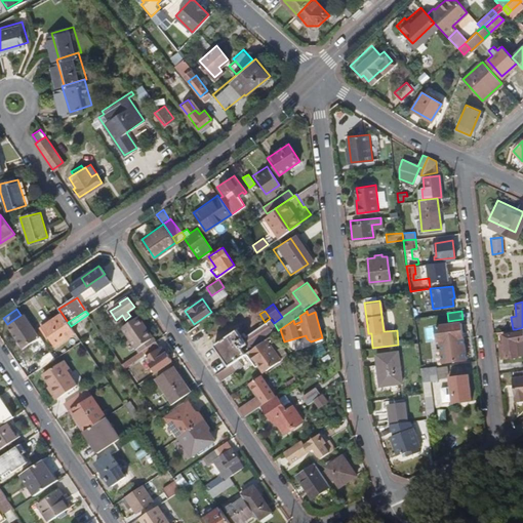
[(38,336),(22,313),(21,315),(7,324),(14,334),(16,332),(25,346),(38,336)]
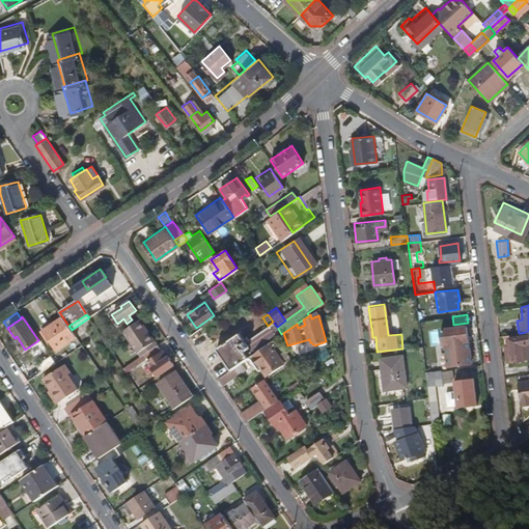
[(68,326),(62,316),(40,331),(45,337),(47,335),(56,350),(76,336),(72,330),(68,326)]
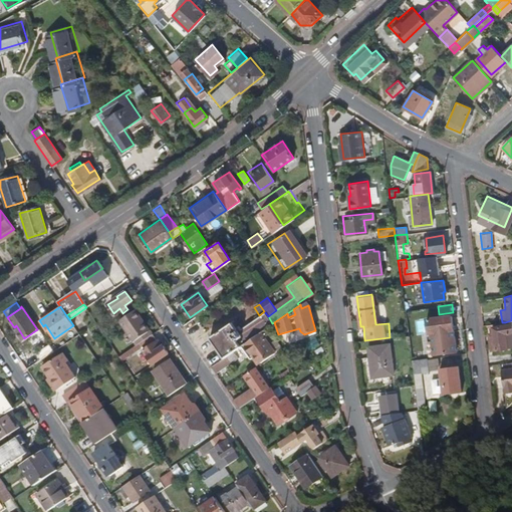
[(147,331),(139,319),(141,318),(135,308),(118,319),(133,341),(147,331)]
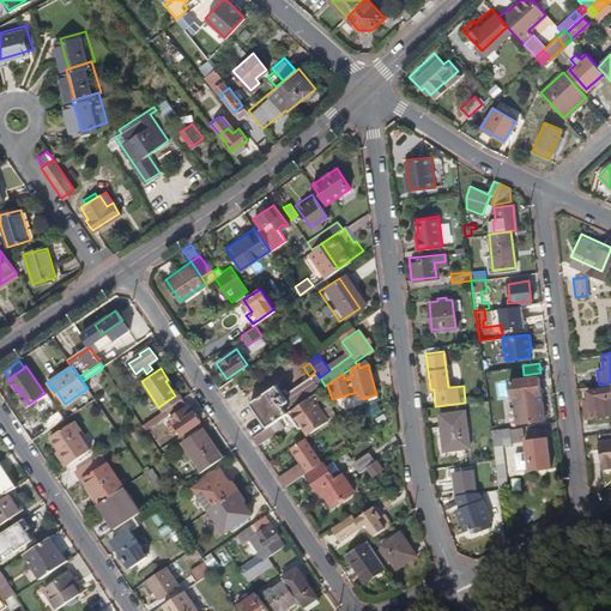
[(322,388),(325,386),(320,377),(315,371),(309,376),(283,394),(276,383),(249,401),(267,427),(283,415),(309,397),(314,394),(322,388)]
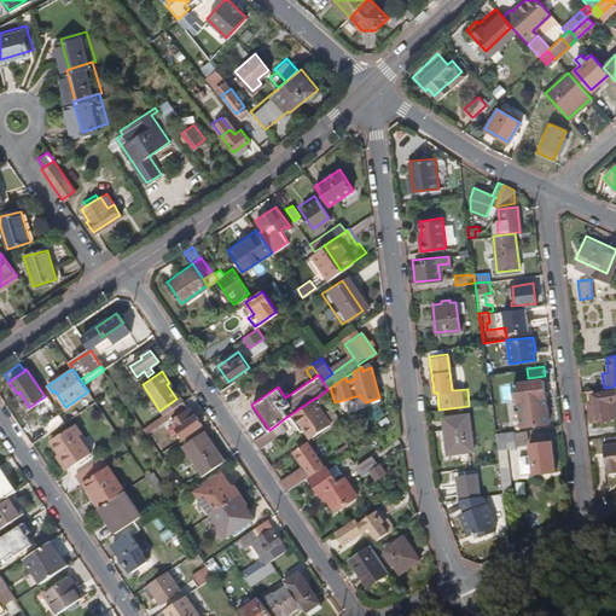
[(547,423),(542,378),(512,382),(513,400),(532,397),(534,418),(532,418),(532,423),(535,422),(535,424),(547,423)]
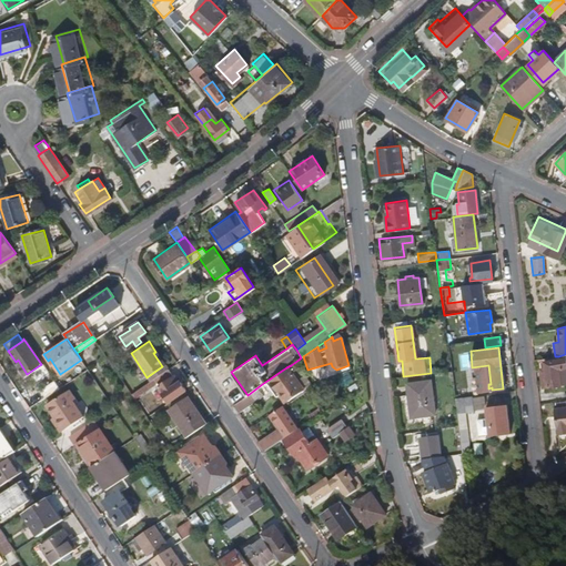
[(564,385),(561,369),(565,367),(565,359),(559,359),(558,356),(555,356),(553,357),(553,360),(544,362),(545,367),(539,369),(541,377),(546,376),(548,387),(564,385)]
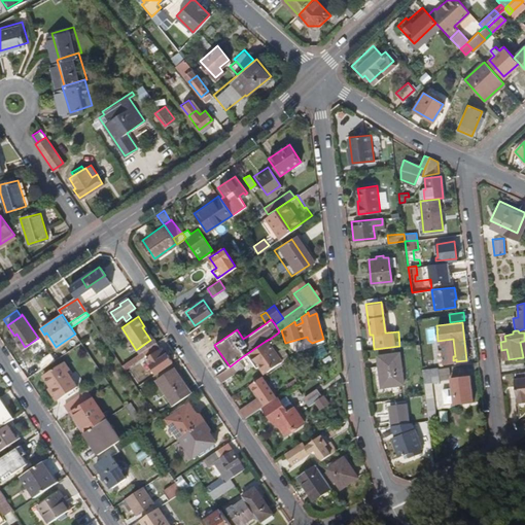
[(25,347),(16,334),(14,336),(23,348),(25,347)]
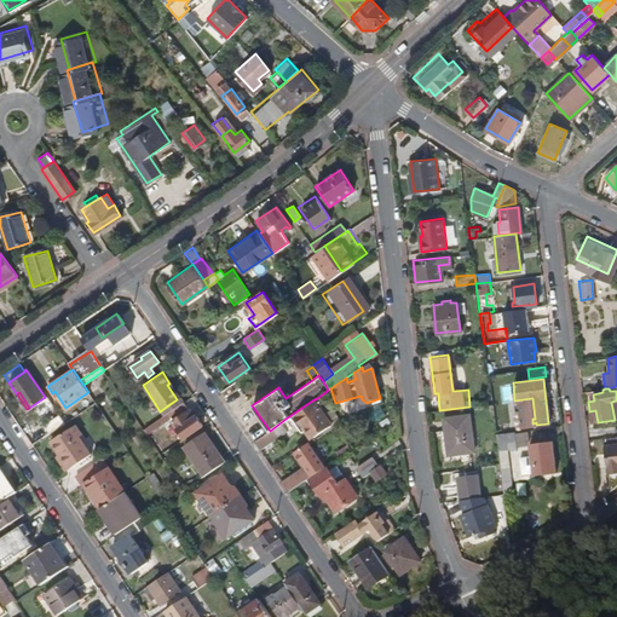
[(321,404),(329,398),(326,392),(317,398),(318,401),(321,404)]
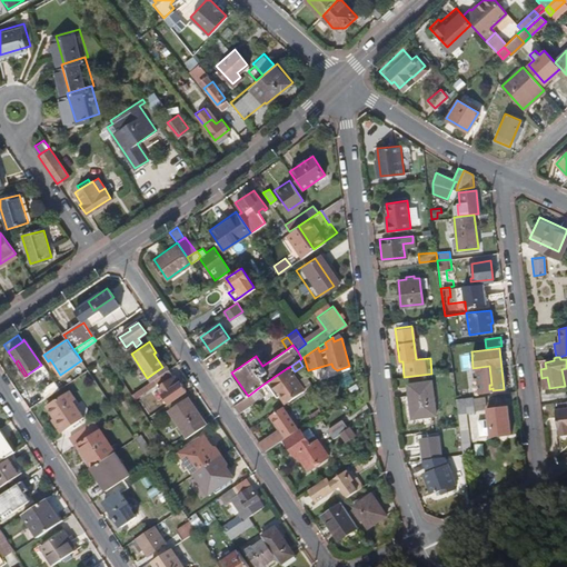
[(162,367),(147,378),(150,381),(166,370),(168,369),(166,366),(162,367)]
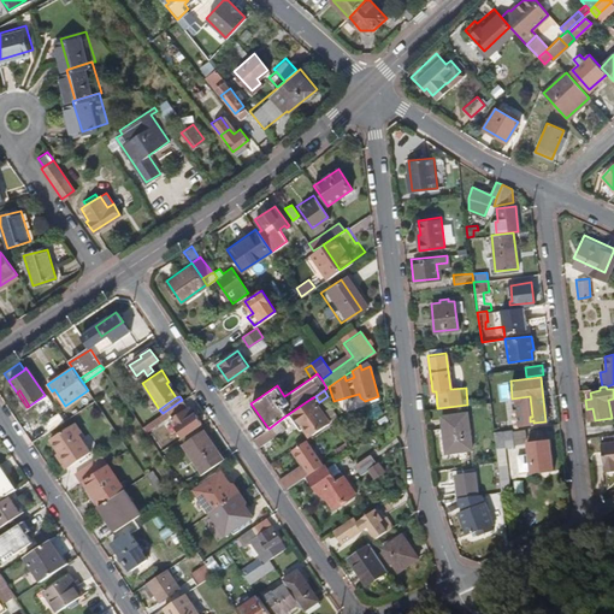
[(312,434),(329,423),(314,401),(317,399),(316,396),(311,399),(313,402),(297,412),(312,434)]
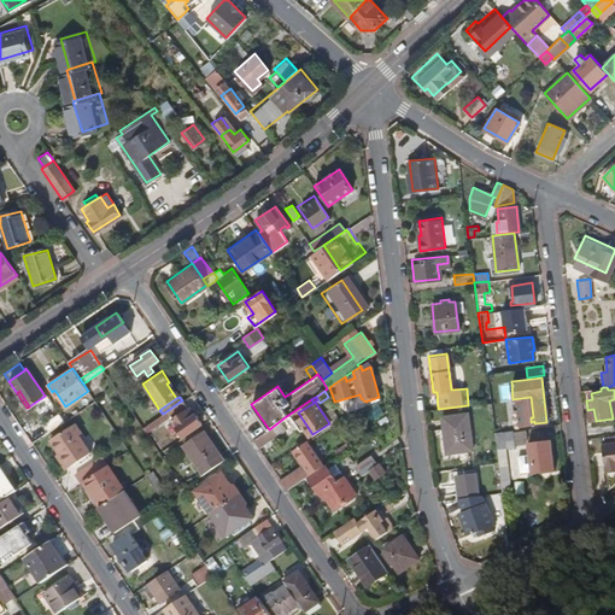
[(191,417),(180,402),(163,414),(142,427),(146,432),(169,416),(182,435),(199,423),(193,415),(191,417)]
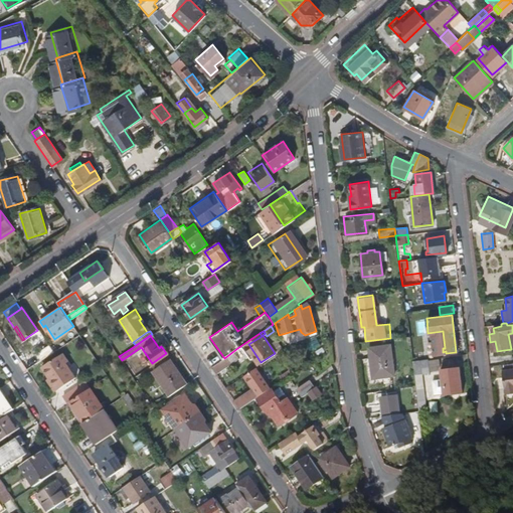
[(275,340),(271,342),(278,352),(282,349),(275,340)]
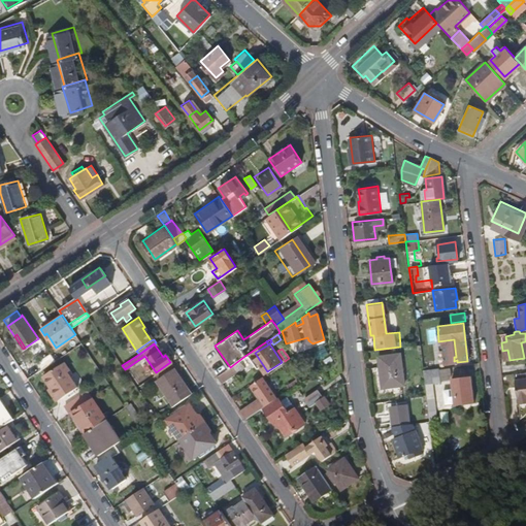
[(401,372),(399,354),(377,356),(381,374),(401,372)]
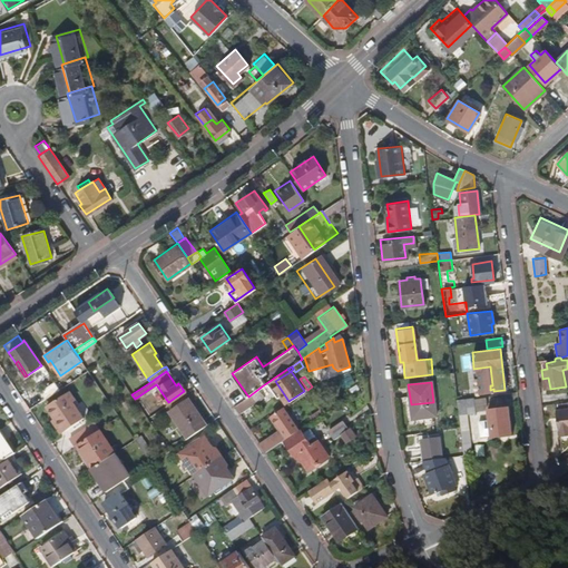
[(29,409),(58,390),(55,385),(42,393),(40,392),(25,403),(29,409)]
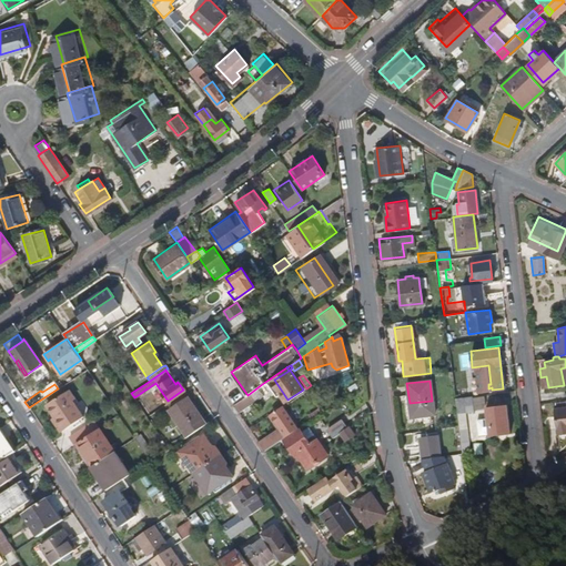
[(252,402),(268,392),(262,384),(248,395),(252,402)]
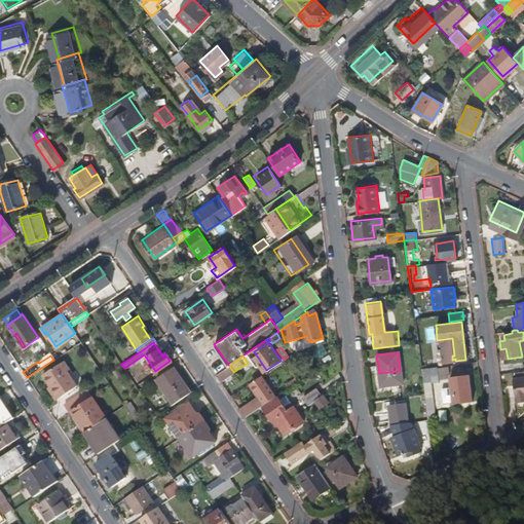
[(76,386),(61,363),(43,374),(59,398),(76,386)]
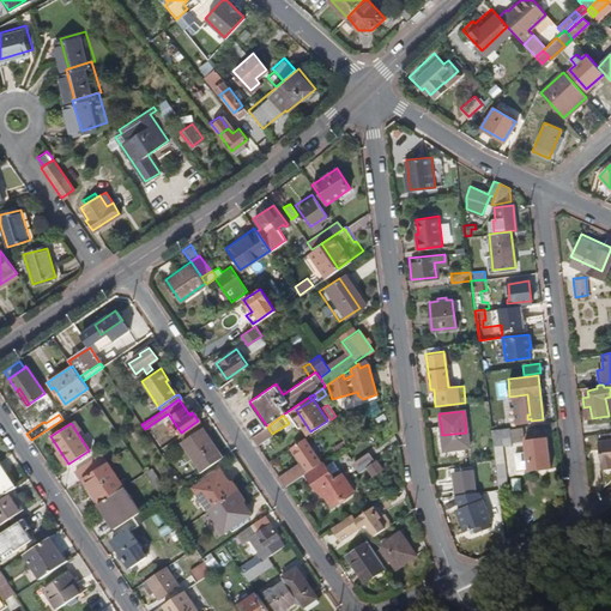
[(258,445),(272,434),(267,427),(252,436),(258,445)]
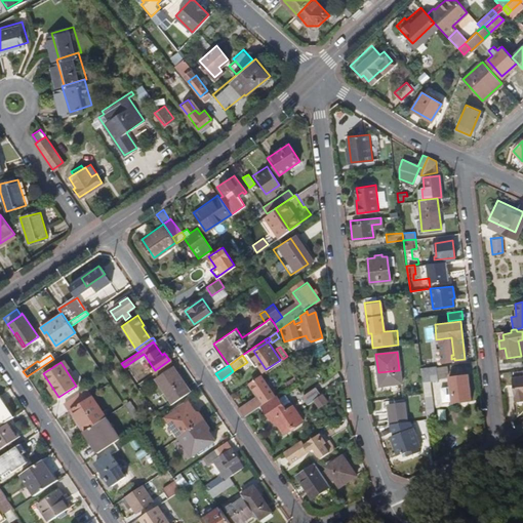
[(189,391),(172,366),(155,377),(172,402),(189,391)]
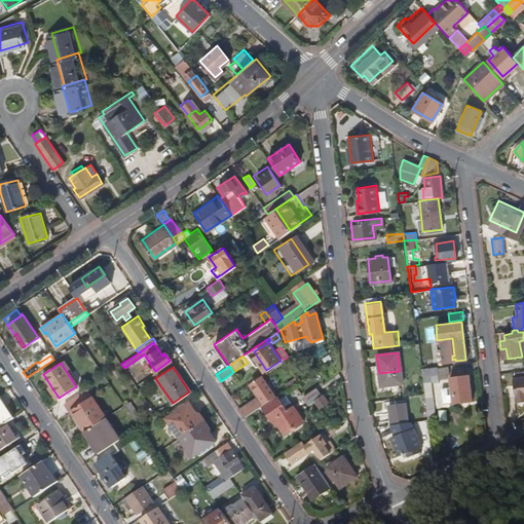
[(421,368),(422,381),(429,380),(438,379),(438,377),(436,367),(426,368),(421,368)]
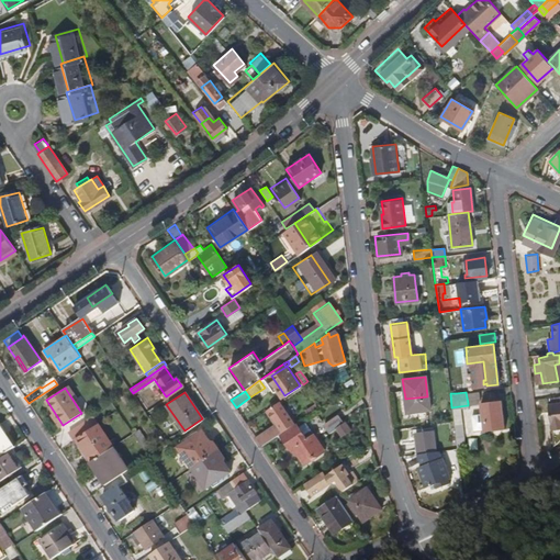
[(429,409),(427,396),(405,399),(406,412),(429,409)]
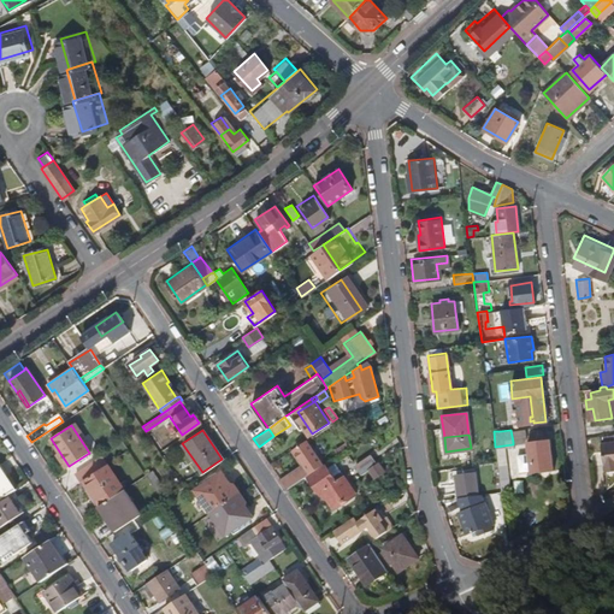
[(323,464),(306,438),(294,448),(305,464),(281,479),(287,489),(323,464)]
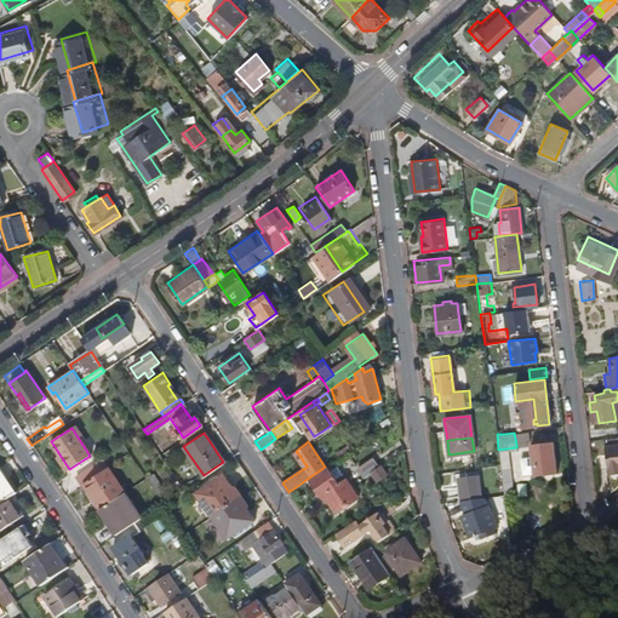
[(556,473),(553,441),(530,444),(531,456),(520,457),(522,474),(533,473),(533,475),(556,473)]
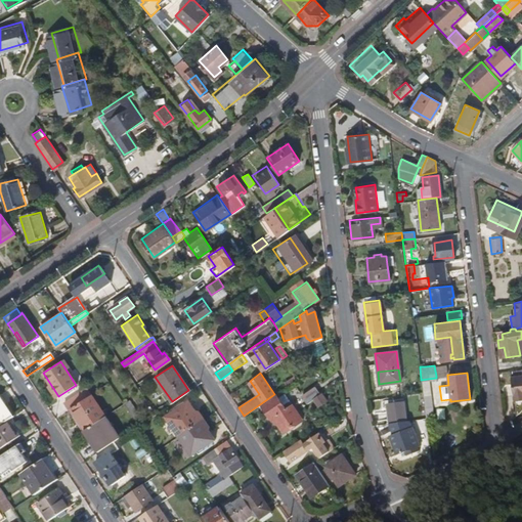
[(294,375),(285,381),(288,386),(297,380),(294,375)]
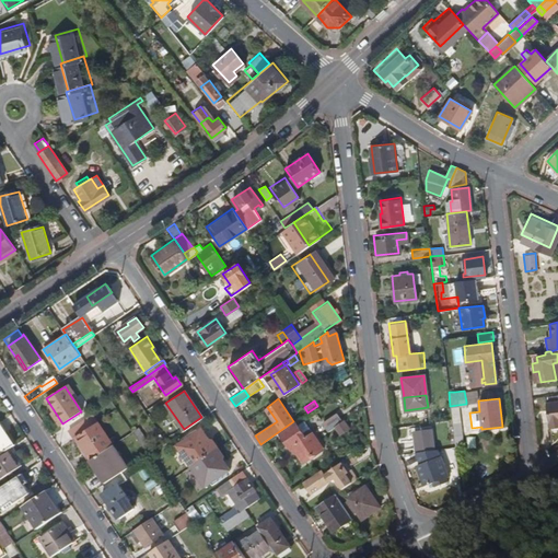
[(557,402),(546,404),(548,428),(557,426),(557,402)]
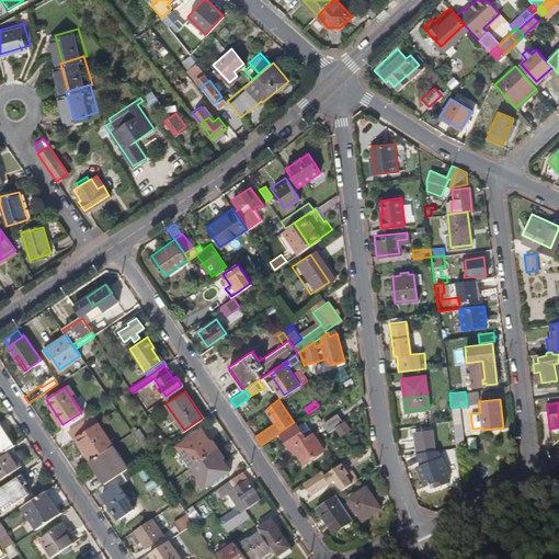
[(453,423),(460,422),(458,406),(451,407),(453,423)]
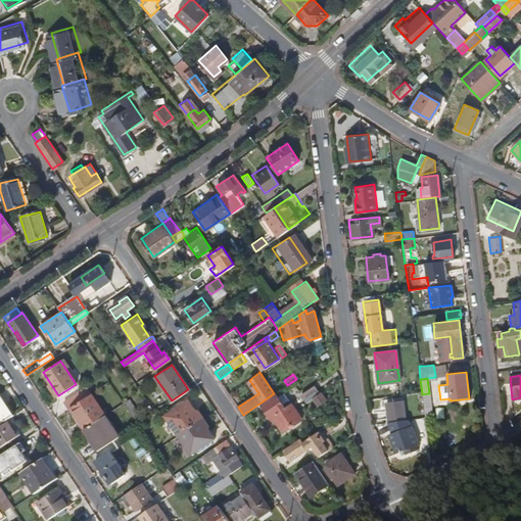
[(320,392),(314,384),(300,393),(306,401),(316,396),(320,401),(326,397),(322,391),(320,392)]
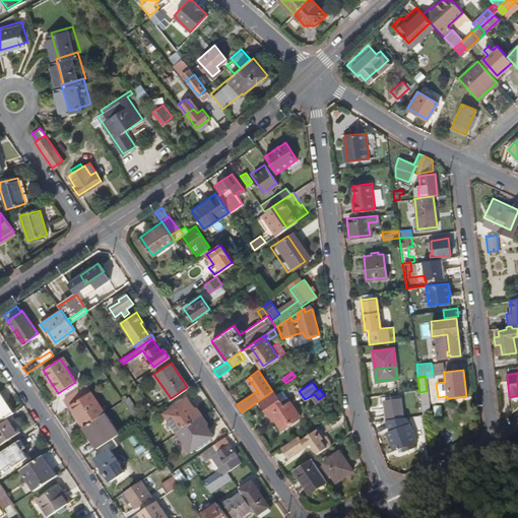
[(67,406),(89,391),(84,385),(63,399),(67,406)]
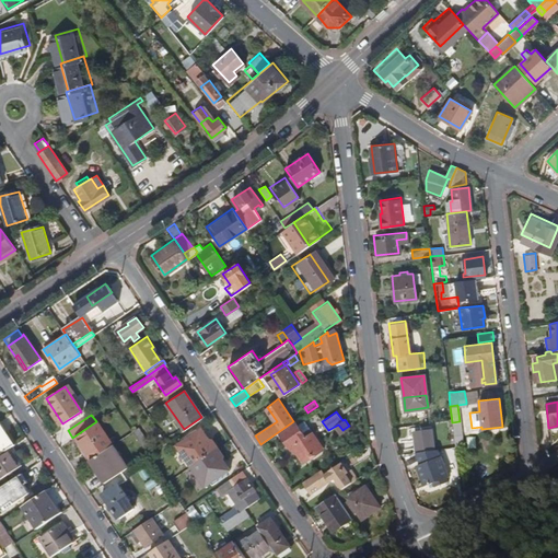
[(302,431),(310,427),(304,419),(298,423),(302,431)]
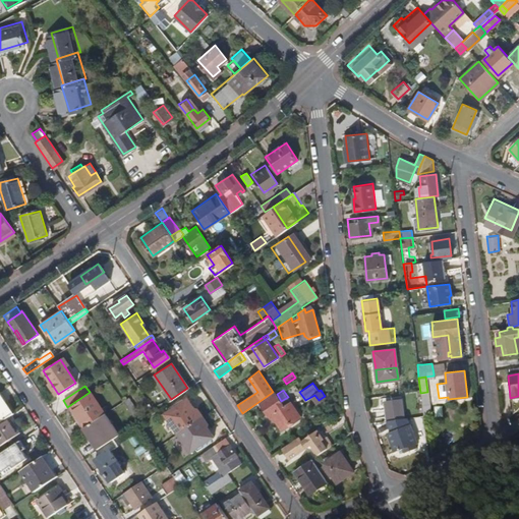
[(104,413),(90,392),(67,407),(81,428),(83,427),(104,413)]
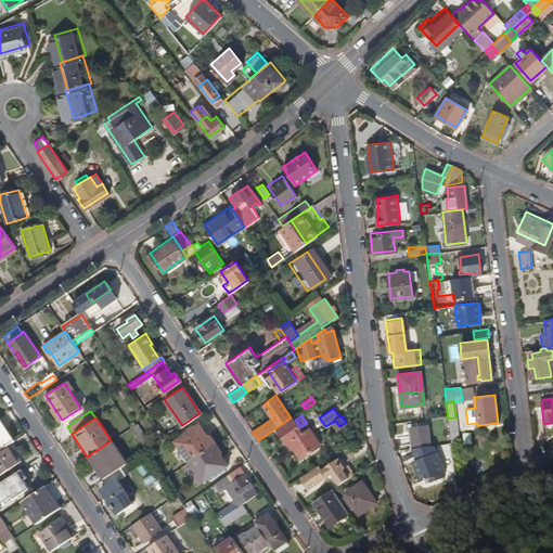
[(455,418),(448,419),(451,442),(459,441),(455,418)]
